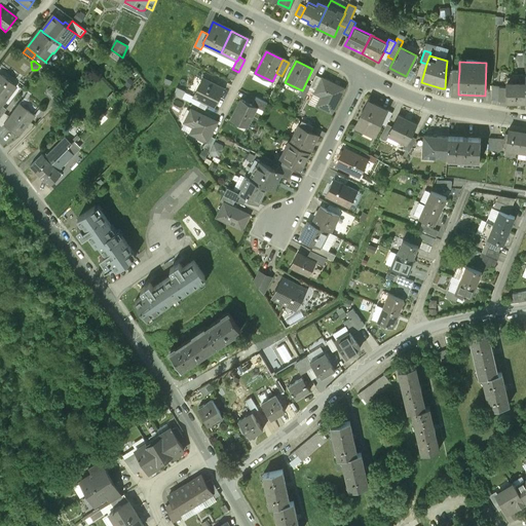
[(0,73),(0,107),(1,106),(8,97),(5,95),(10,88),(5,84),(8,80),(0,73)]
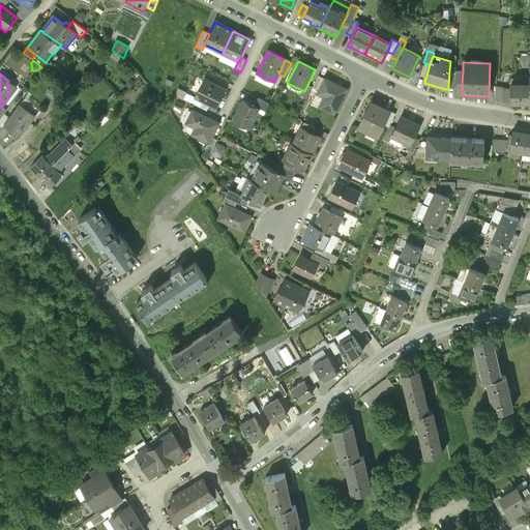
[(318,92),(325,80),(318,77),(313,88),(312,89),(318,92)]
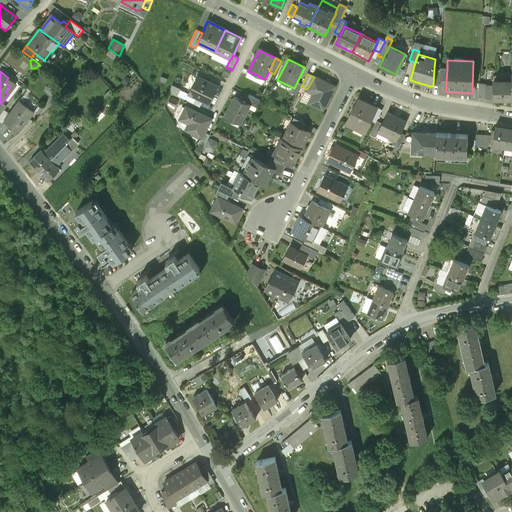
[(493,99),(511,100),(511,76),(493,76),(493,85),(493,99)]
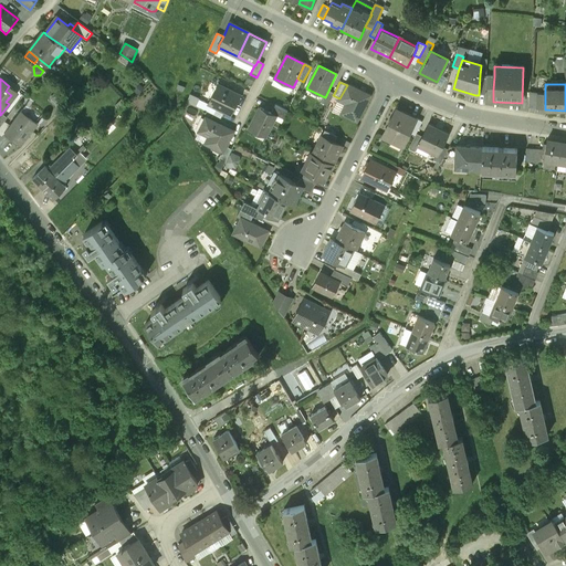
[(217,109),(230,116),(241,96),(219,85),(209,104),(208,105),(217,109)]
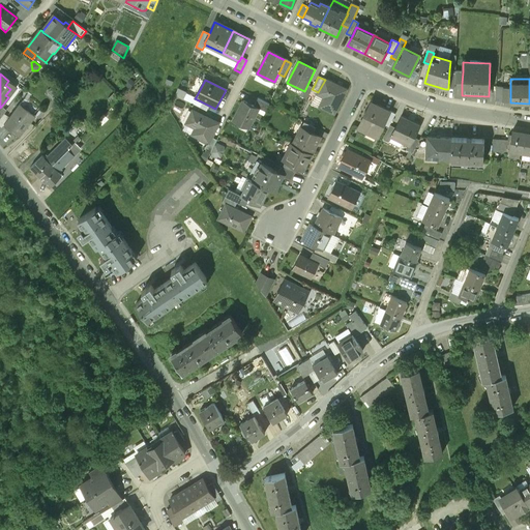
[(322,109),(333,114),(346,90),(325,80),(318,92),(317,95),(326,99),(322,109)]
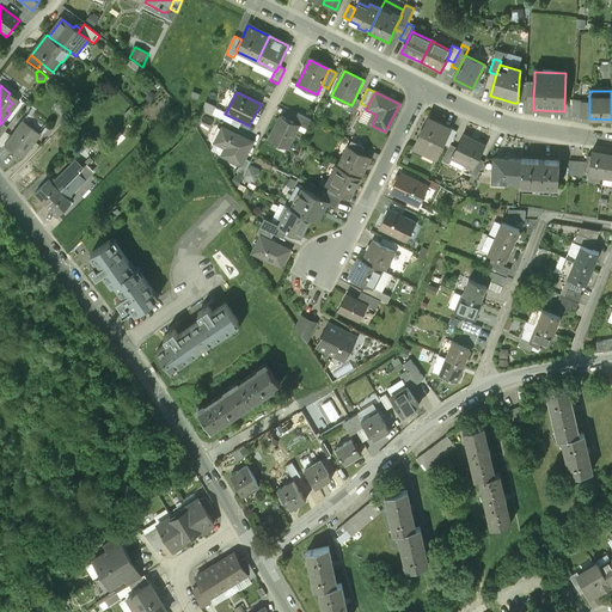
[(360,103),(361,102),(355,98),(352,105),(348,112),(354,115),(360,103)]
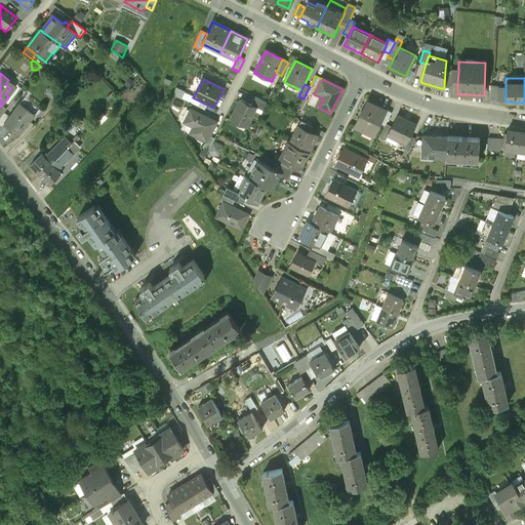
[(199,107),(201,102),(193,97),(194,96),(185,92),(182,97),(199,107)]
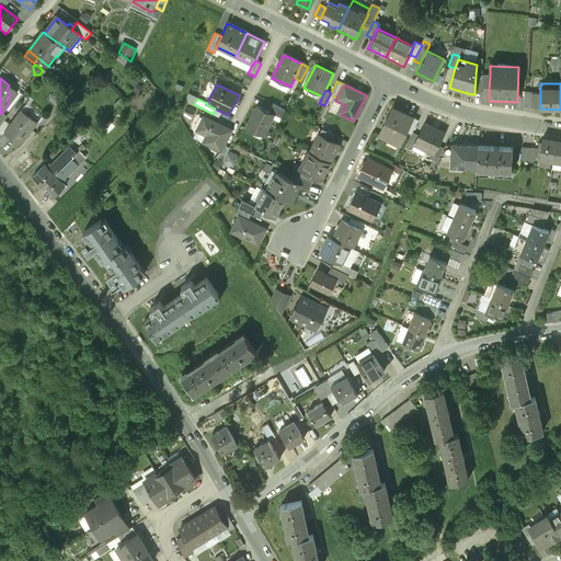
[(273,105),(268,113),(273,115),(281,119),(285,111),(273,105)]
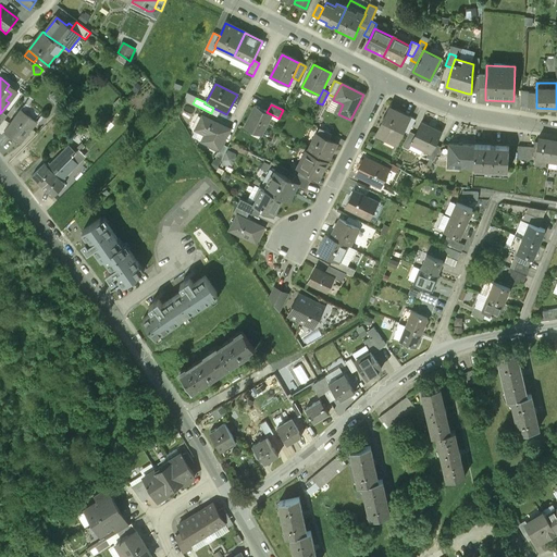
[(245,128),(260,136),(271,114),(267,112),(256,107),(245,128)]
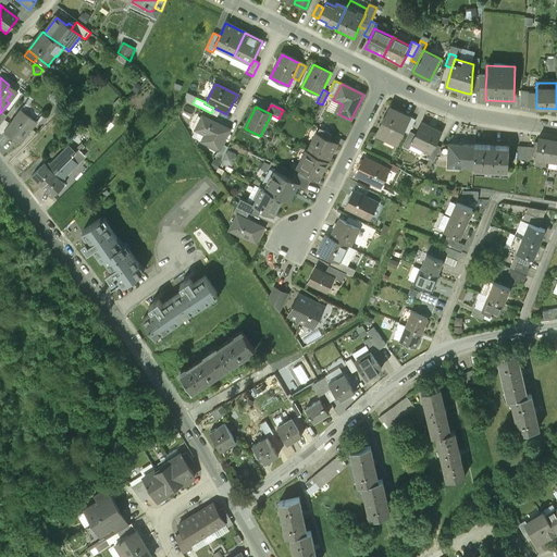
[(382,124),(376,135),(396,145),(403,132),(409,118),(390,108),(385,119),(384,118),(381,123),(382,124)]
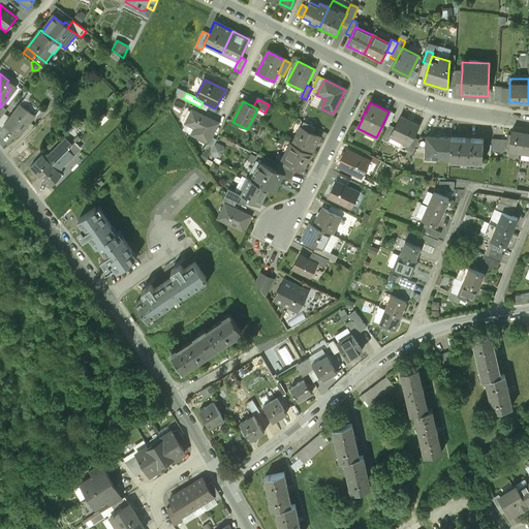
[(20,105),(4,126),(19,136),(34,116),(20,105)]
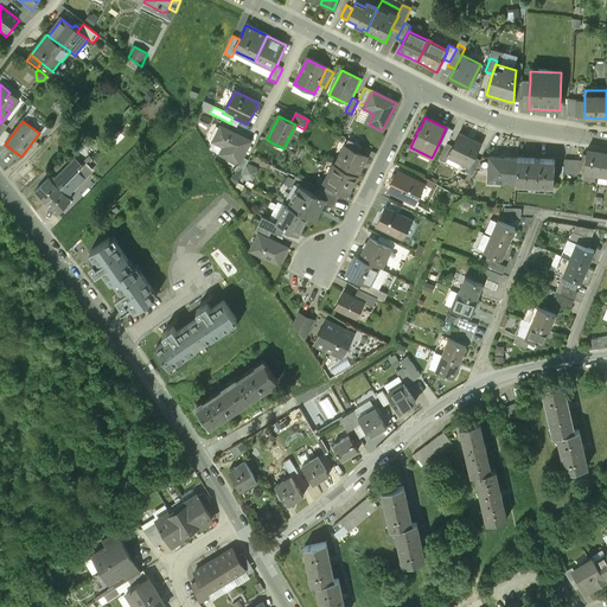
[(238,164),(240,165),(243,158),(250,141),(221,127),(213,142),(224,147),(221,155),(238,164)]
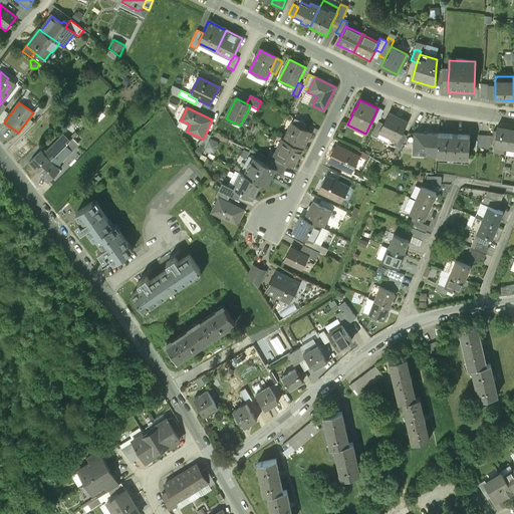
[(383,111),(377,108),(371,121),(377,123),(378,121),(383,111)]
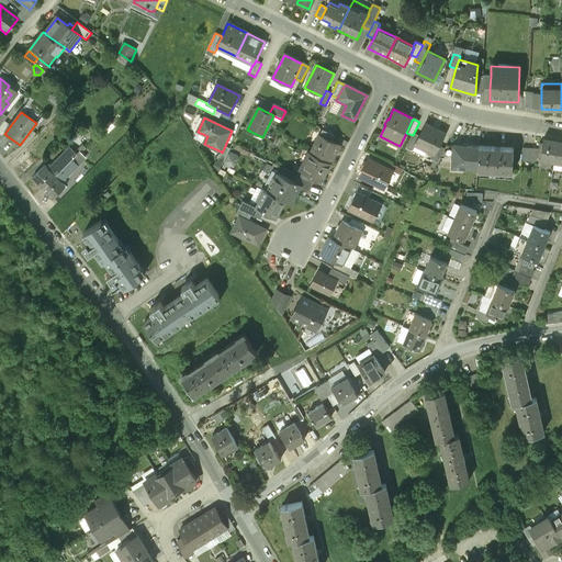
[(9,125),(3,121),(0,125),(0,133),(1,135),(9,125)]
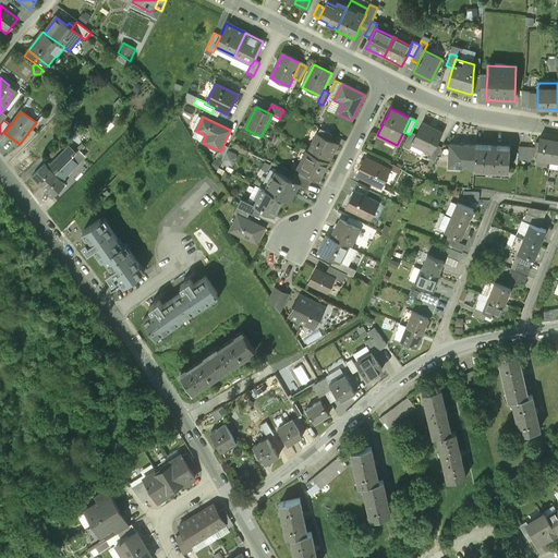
[(416,135),(411,144),(412,144),(431,154),(432,154),(436,145),(441,133),(422,123),(416,135)]
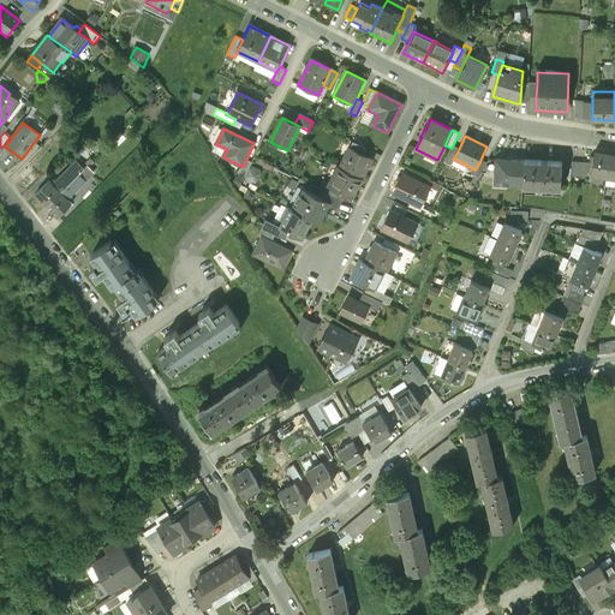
[(353,142),(350,149),(363,155),(366,149),(353,142)]
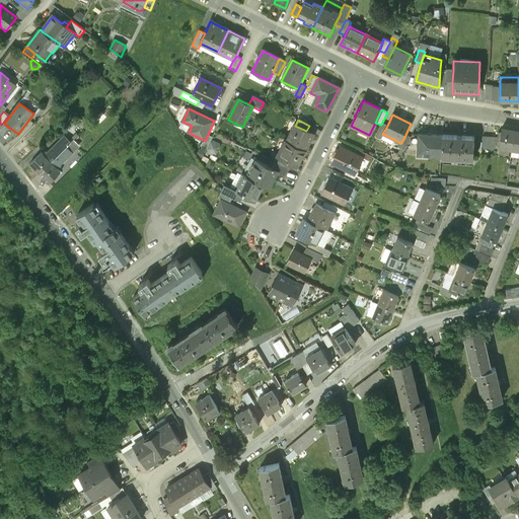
[(387,126),(382,123),(381,125),(375,136),(381,139),(383,134),(382,134),(387,126)]
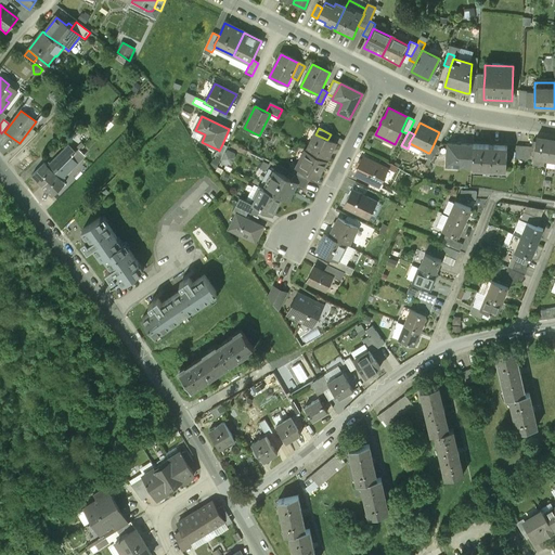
[(307,152),(326,162),(335,144),(327,140),(315,134),(307,152)]
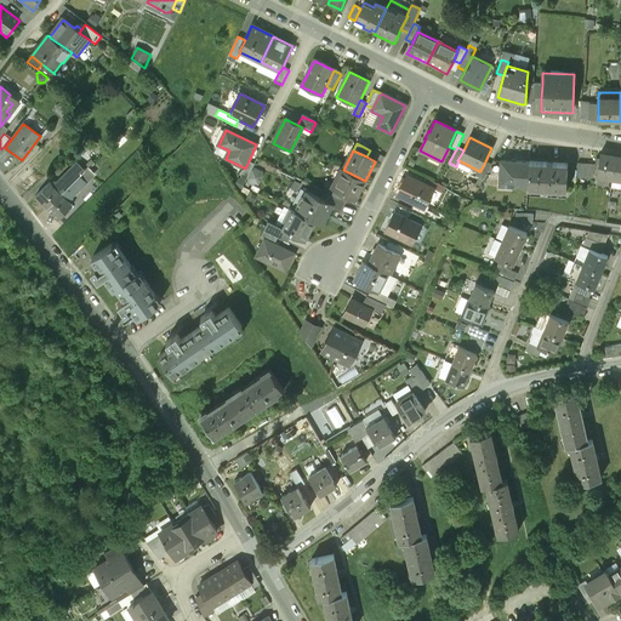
[(614,180),(617,157),(600,154),(599,165),(597,176),(614,180)]
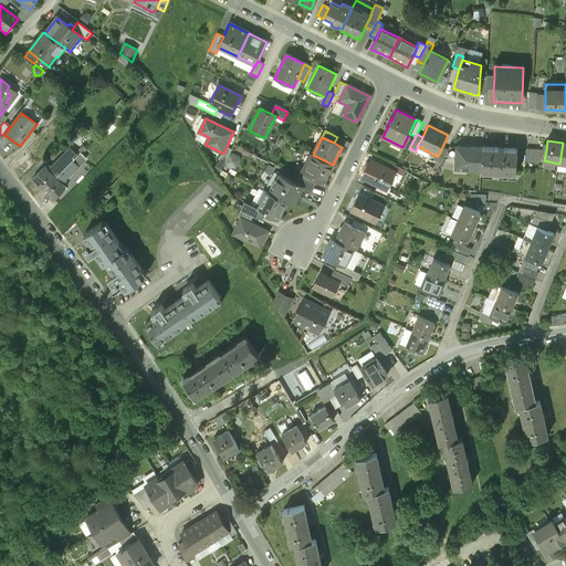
[(232,149),(227,147),(223,154),(222,153),(219,160),(226,164),(232,149)]
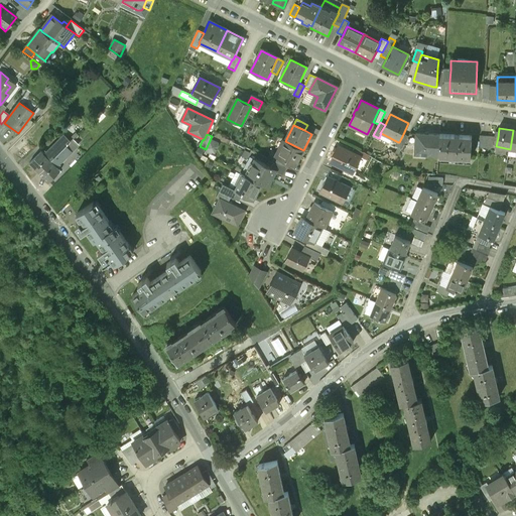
[(408,137),(403,134),(399,142),(398,142),(395,146),(402,150),(404,144),(408,137)]
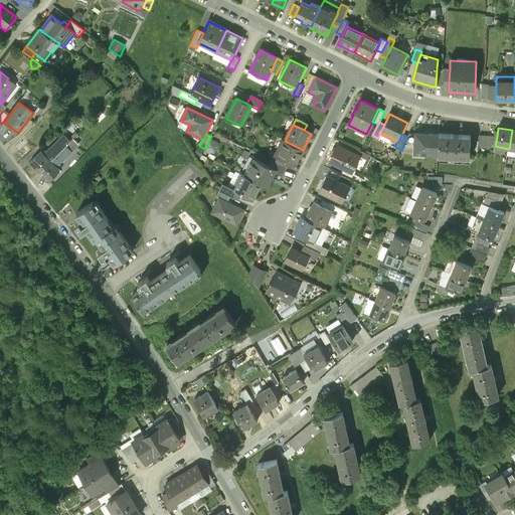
[(415,146),(415,134),(409,134),(407,137),(403,144),(405,145),(415,146)]
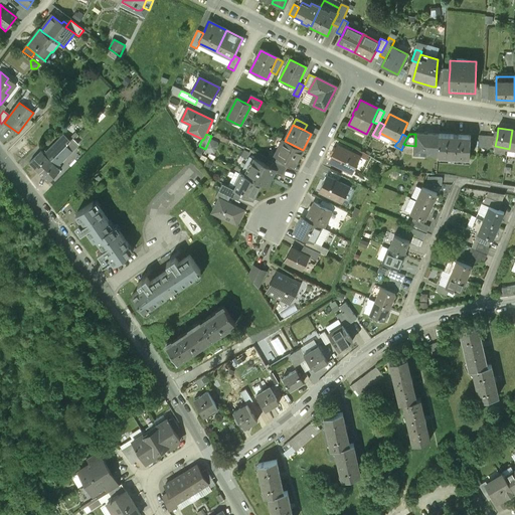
[(438,155),(439,135),(415,134),(415,146),(414,154),(438,155)]
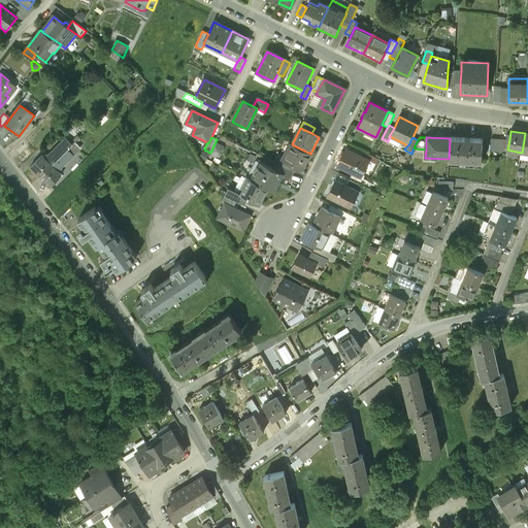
[(41,155),(30,167),(40,176),(60,158),(71,145),(64,138),(44,158),(41,155)]
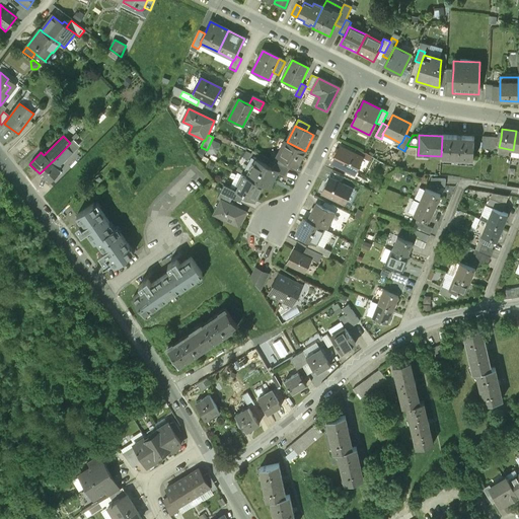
[(441,159),(472,160),(474,138),(442,136),(441,156),(441,159)]
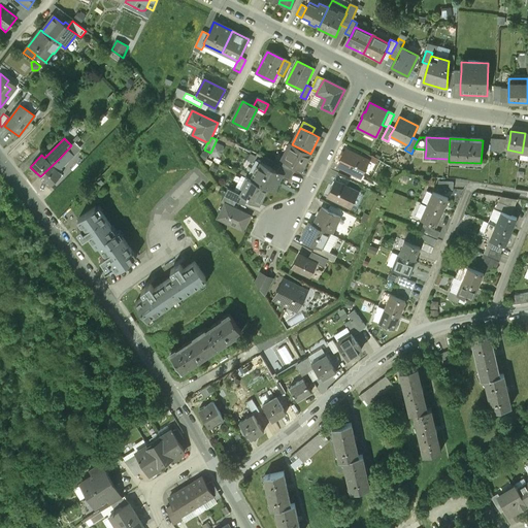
[(507,150),(509,140),(491,139),(490,152),(498,153),(499,150),(507,152),(507,150)]
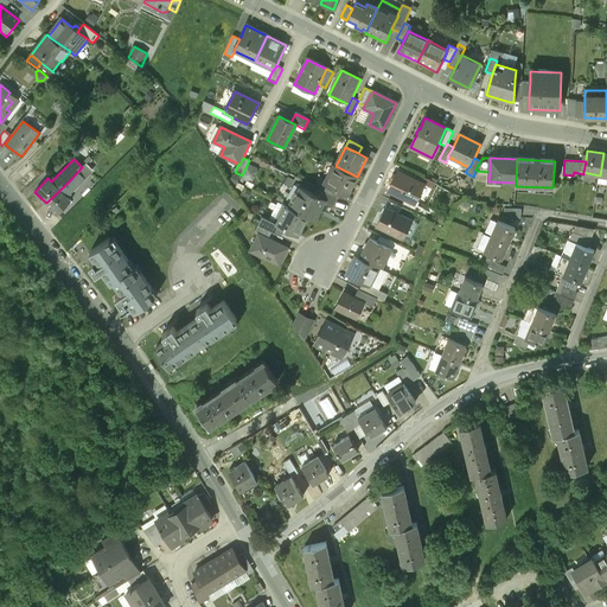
[(257,172),(256,168),(248,164),(240,178),(248,183),(249,180),(253,181),(257,172)]
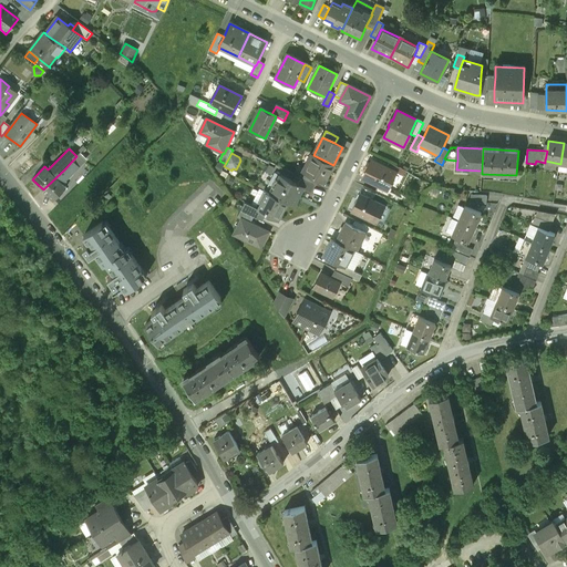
[(317,179),(325,183),(333,165),(313,155),(305,173),(317,179)]
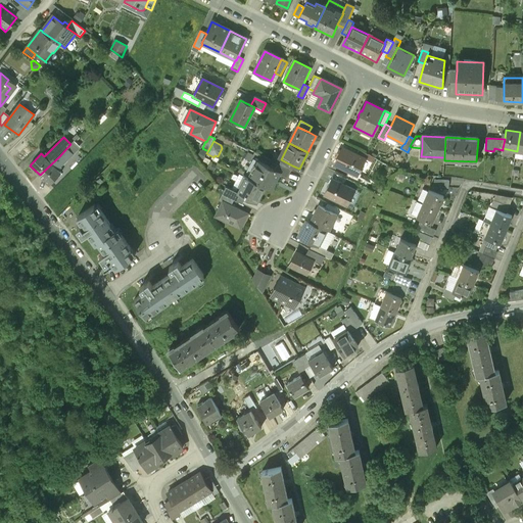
[(63,159),(64,161),(76,150),(70,144),(59,156),(63,159)]
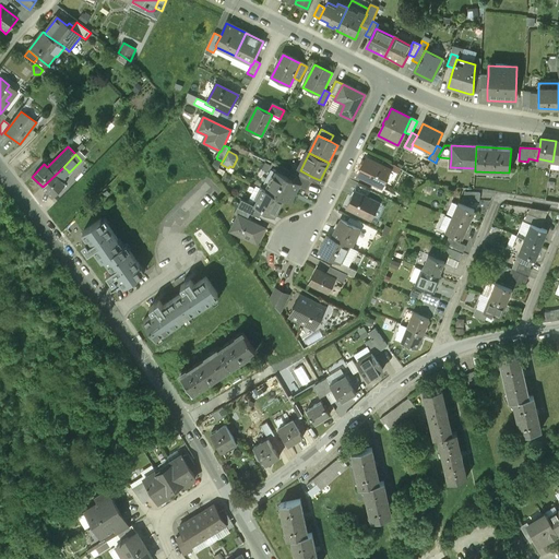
[(217,170),(223,162),(216,158),(214,161),(213,161),(210,166),(217,170)]
